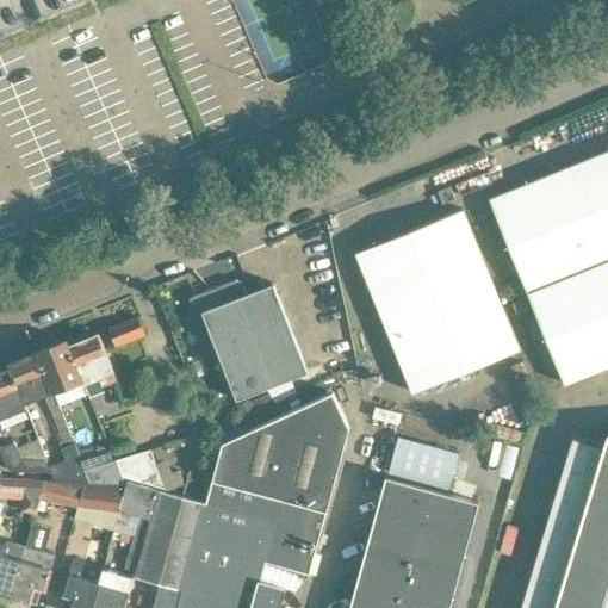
[(607,152),(488,200),(525,293),(607,259),(607,152)]
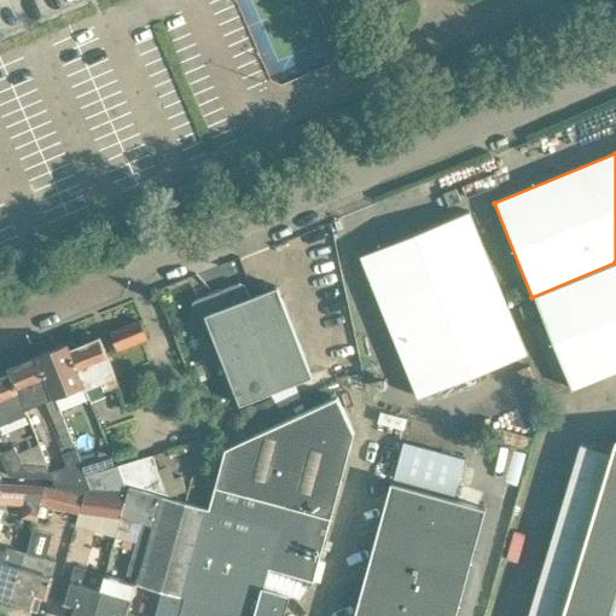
[(442,196),(447,209),(459,203),(454,191),(442,196)]
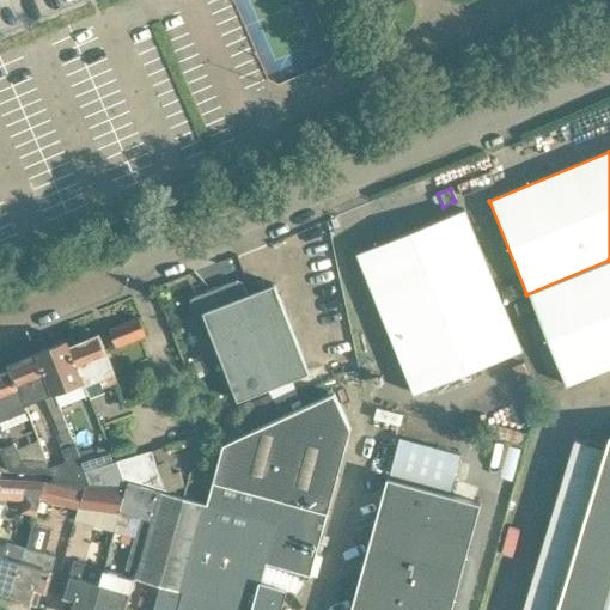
[(355,255),(413,396),(519,353),(463,212),(355,255)]
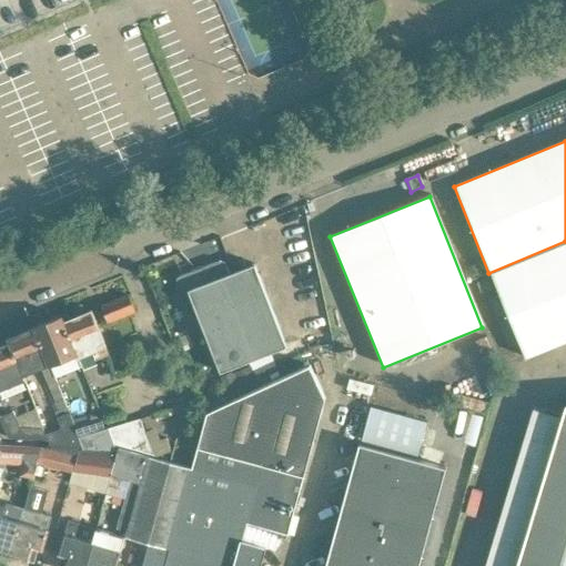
[(565,241),(488,273),(524,360),(565,342),(565,241)]
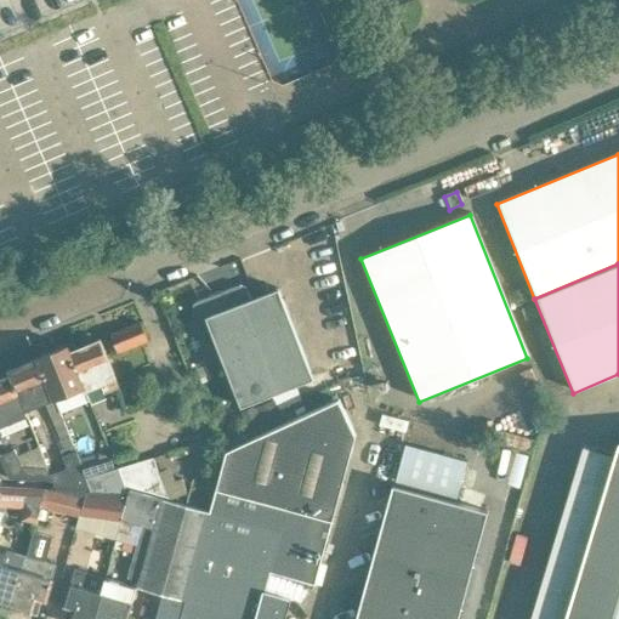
[(192,305),(191,310),(205,346),(210,348),(215,346),(239,409),(312,381),(277,290),(249,301),(244,289),(238,287),(192,305)]
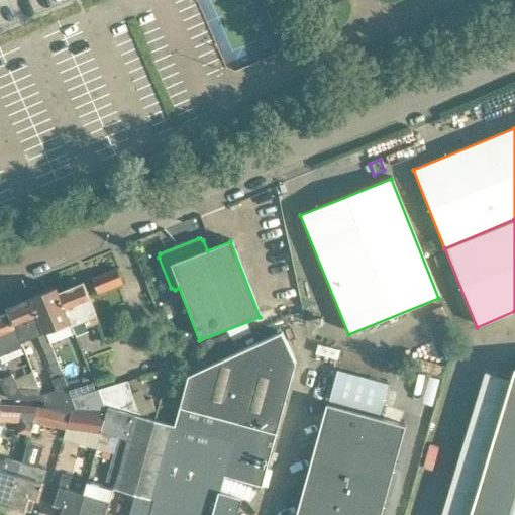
[(445,265),(442,255),(432,259),(436,269),(445,265)]
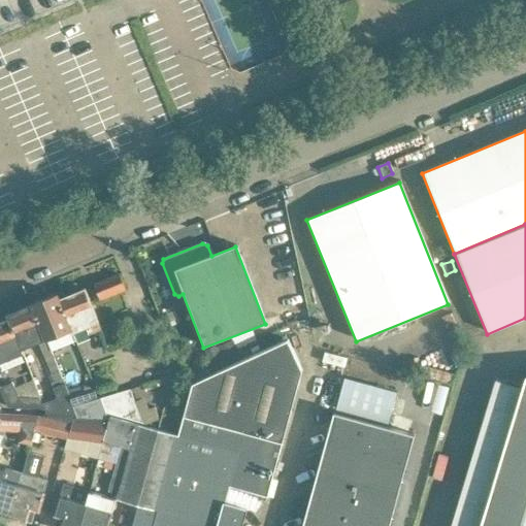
[(93,286),(99,301),(124,291),(118,275),(93,286)]
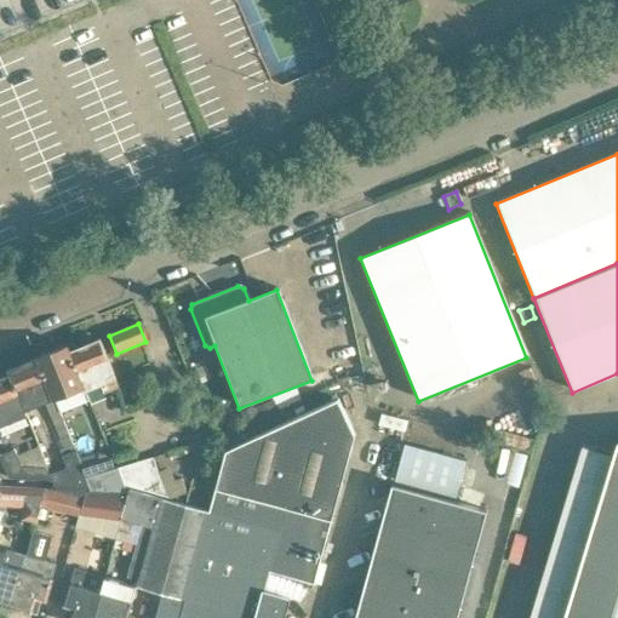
[(67,348),(64,348),(80,388),(81,388),(83,393),(99,385),(103,394),(118,388),(97,341),(68,353),(67,348)]
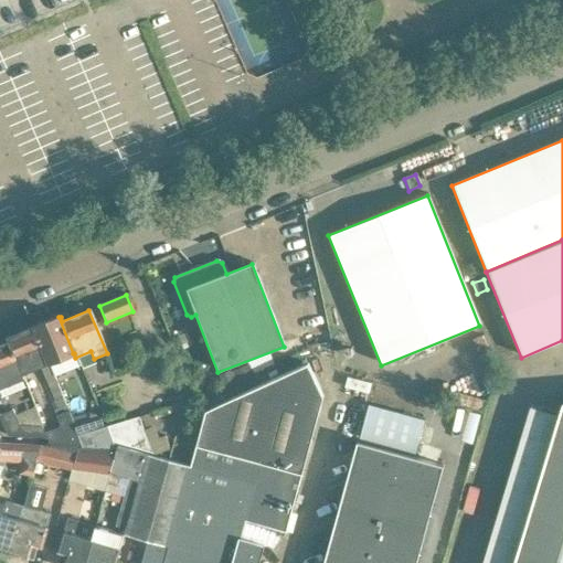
[(59,317),(32,328),(48,364),(73,353),(59,317)]
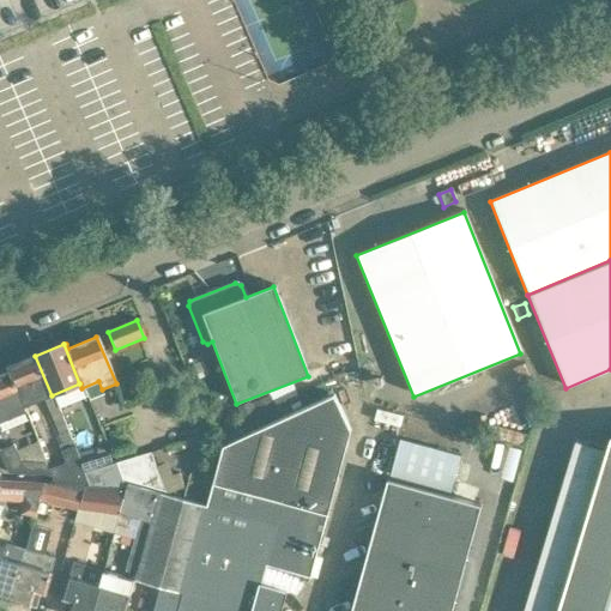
[(6,368),(7,373),(22,407),(52,395),(35,356),(6,368)]
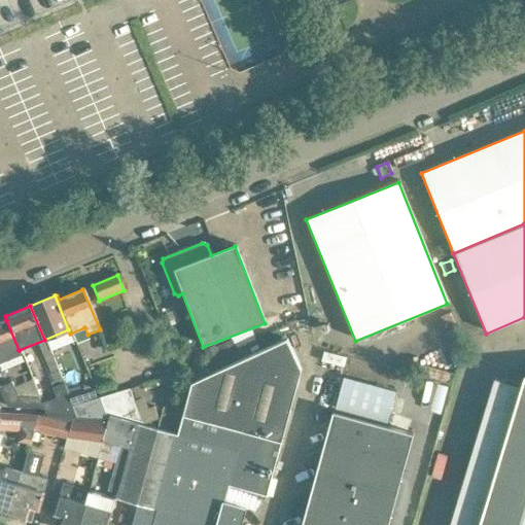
[(19,350),(6,320),(0,322),(0,362),(21,355),(19,350)]
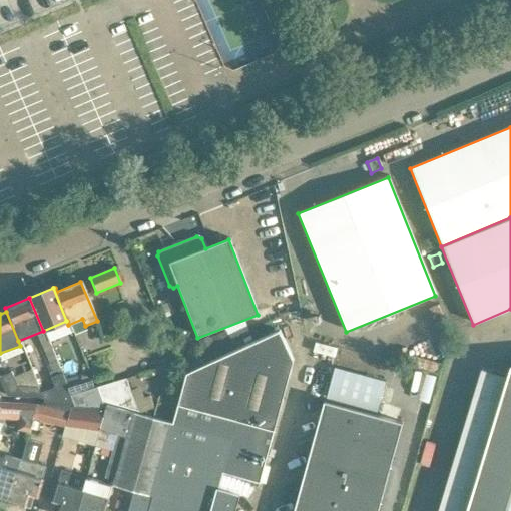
[(132,414),(113,483),(116,488),(121,489),(132,492),(127,510),(233,510),(238,496),(246,498),(260,483),(264,484),(269,468),(263,467),(292,361),(279,331),(185,374),(171,424),(137,415),(132,414)]
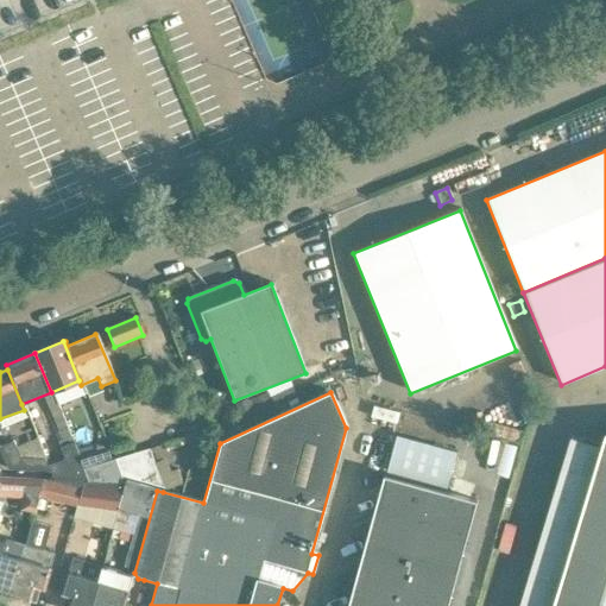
[(248,401),(237,406),(241,417),(253,412),(248,401)]
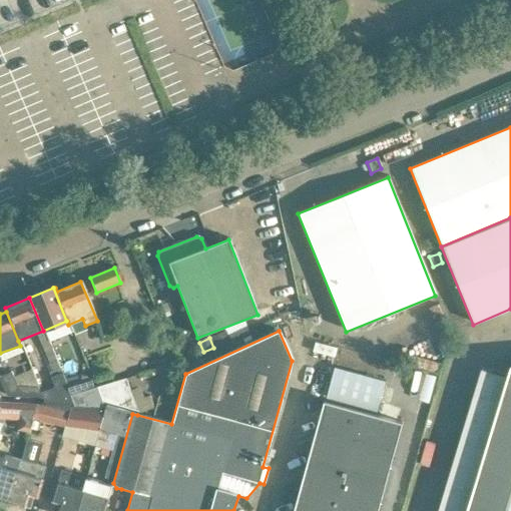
[(510,510),(510,380),(507,379),(510,365),(465,510),(510,510)]
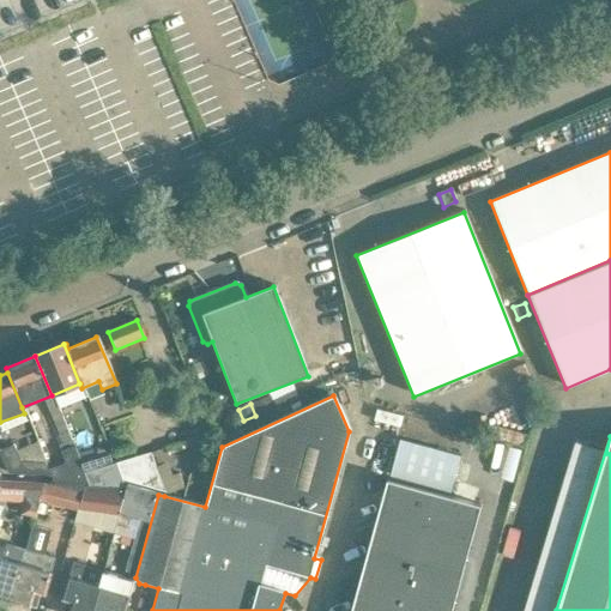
[(388,477),(449,494),(459,458),(399,441),(388,477)]
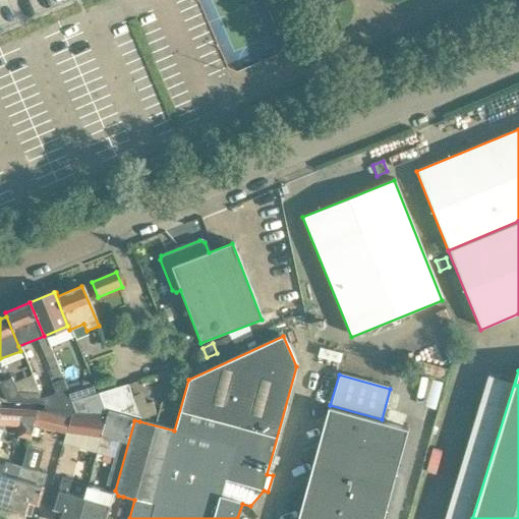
[(45,413),(71,414),(75,414),(70,403),(70,404),(65,392),(60,377),(49,381),(55,395),(41,400),(45,413)]
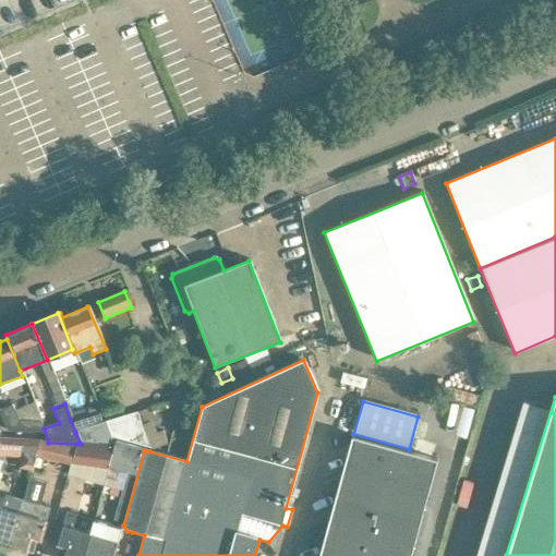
[(0,418),(5,433),(44,435),(39,423),(16,421),(11,408),(0,411),(0,418)]
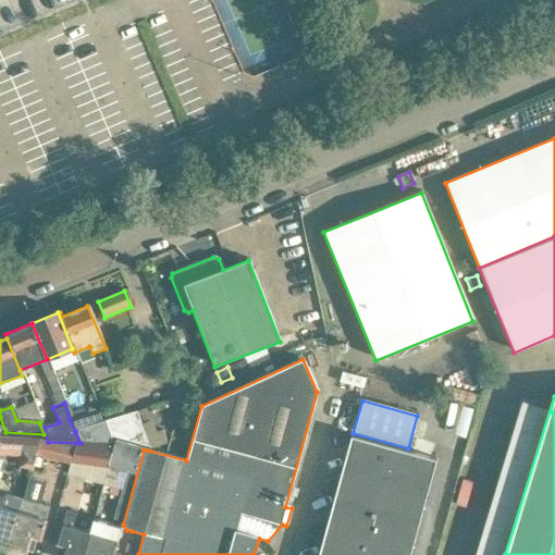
[(98,410),(70,419),(75,432),(75,431),(103,422),(98,410)]
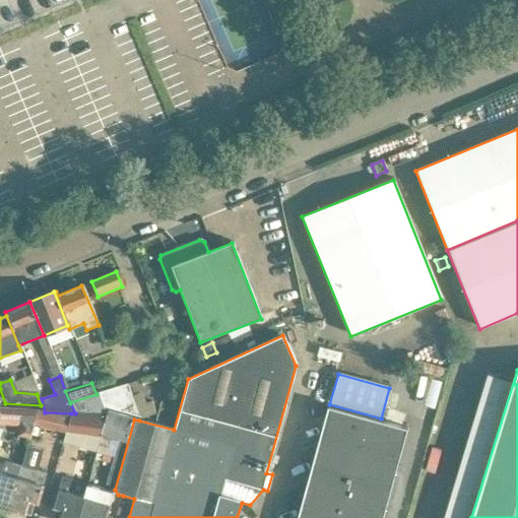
[(105,415),(107,415),(138,417),(126,386),(96,394),(105,415)]
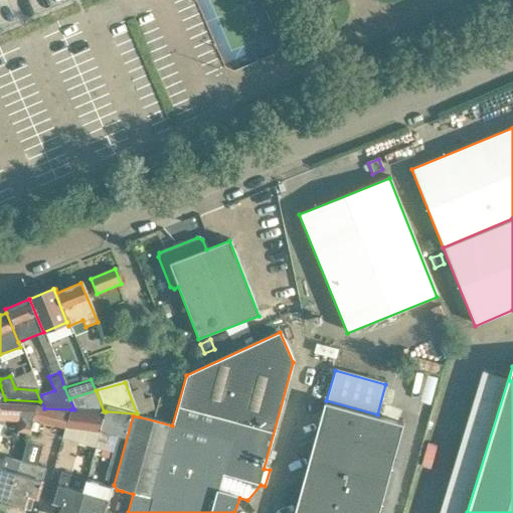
[(74,409),(104,411),(96,390),(69,398),(74,409)]
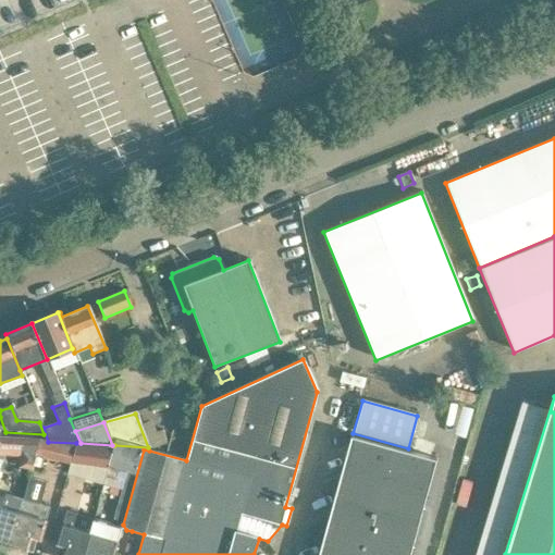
[(350,436),(318,554),(409,554),(435,459),(350,436)]
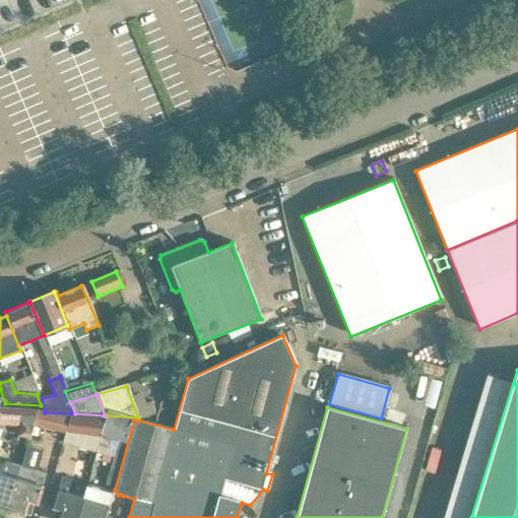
[(26,443),(31,427),(36,411),(0,409),(0,427),(19,429),(15,440),(26,443)]
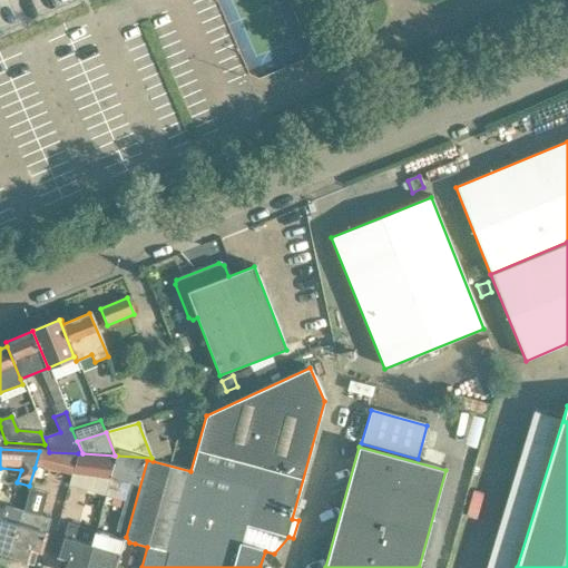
[(35,468),(71,478),(78,453),(49,452),(49,453),(39,451),(35,468)]
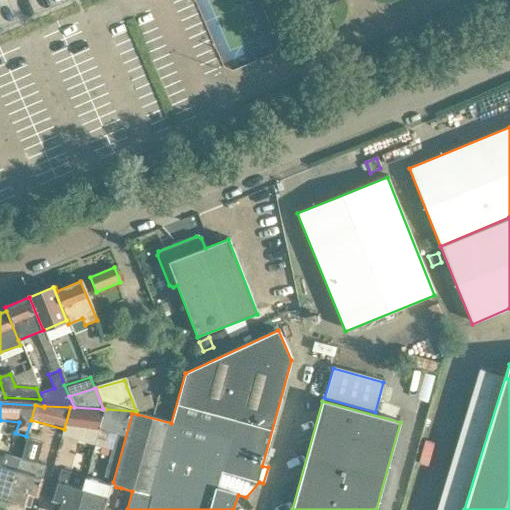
[(70,407),(64,426),(99,430),(105,409),(103,409),(74,407),(70,407)]
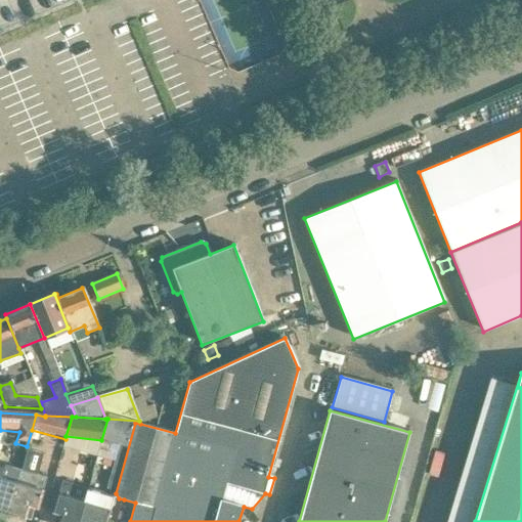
[(105,490),(116,493),(135,423),(140,424),(139,421),(107,419),(101,440),(96,458),(113,463),(105,490)]
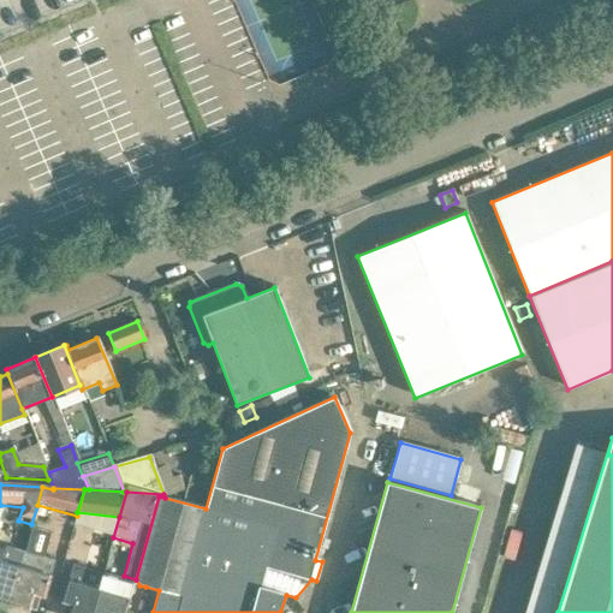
[(0,600),(10,603),(24,552),(6,547),(5,552),(0,551),(0,600)]
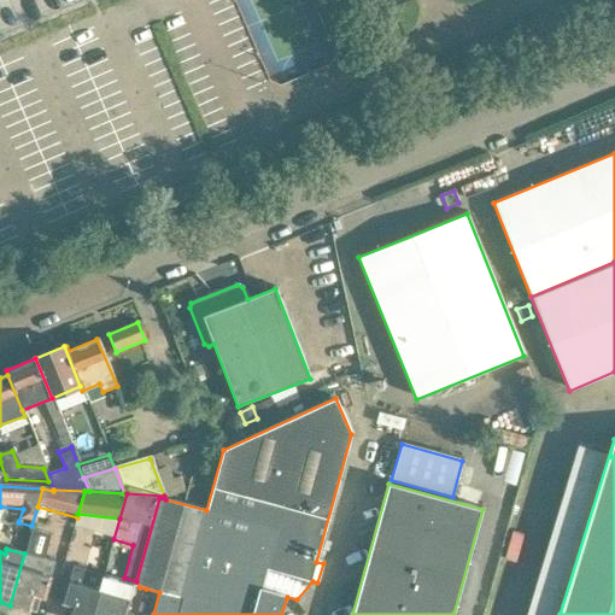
[(24,554),(10,605),(35,613),(39,597),(44,598),(51,575),(52,568),(54,562),(24,554)]
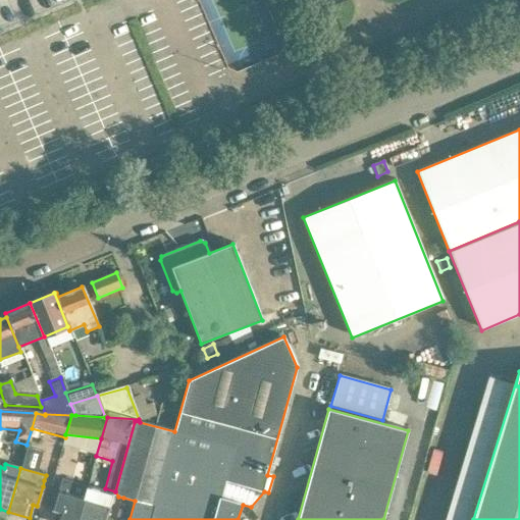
[(78,519),(87,487),(87,486),(61,479),(57,490),(52,511),(56,512),(54,519),(78,519)]
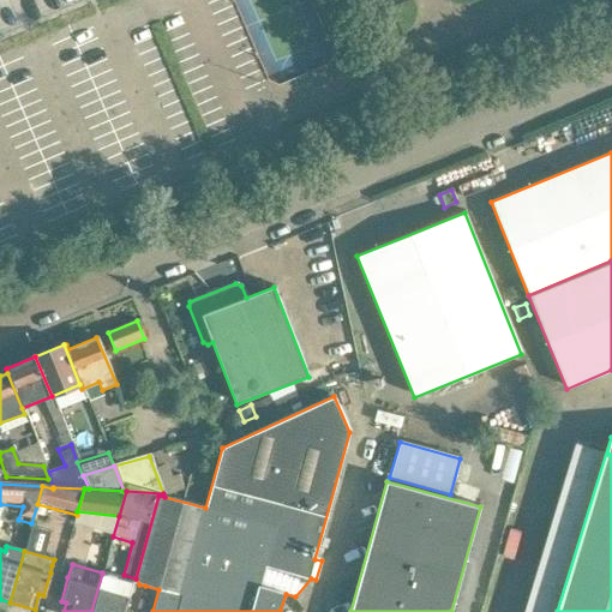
[(102,574),(91,611),(125,611),(133,582),(102,574)]
